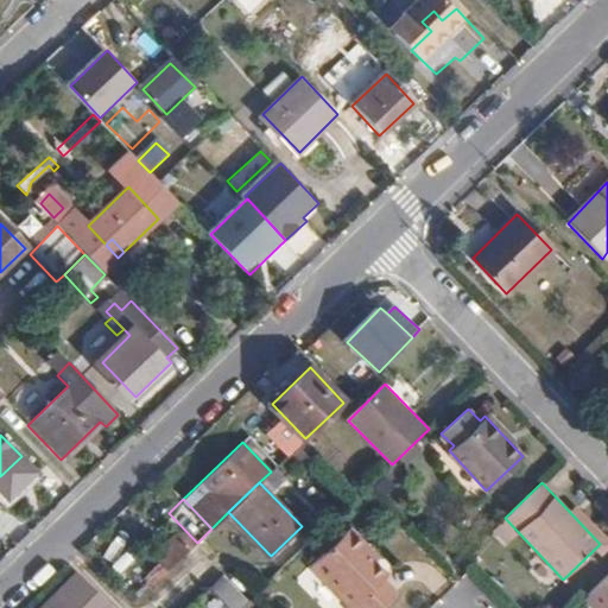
[(119,577),(140,597),(194,542),(172,521),(119,577)]
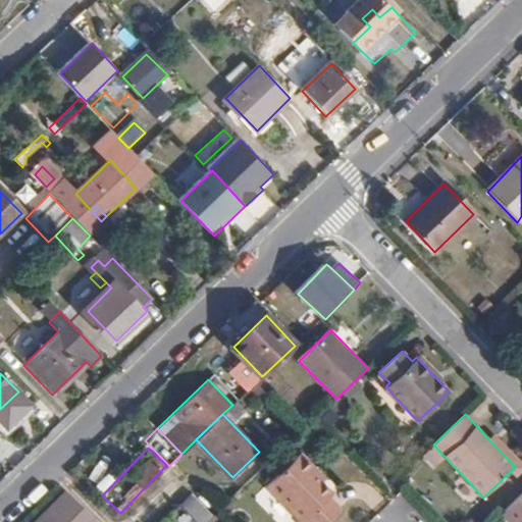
[(300,455),(266,487),(299,521),(327,521),(341,510),(328,498),(332,493),(311,472),(314,469),(300,455)]
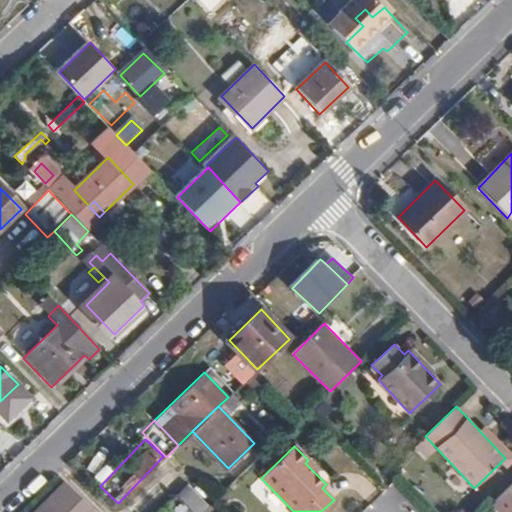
[(66,484),(36,511),(88,511),(90,510),(66,484)]
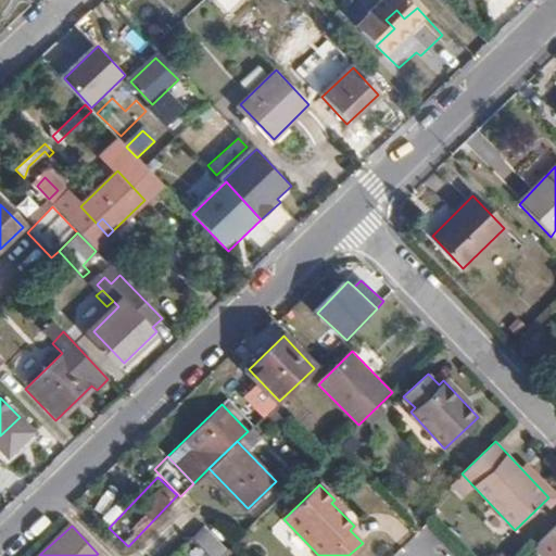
[(555,555),(555,526),(534,547),(542,555),(555,555)]
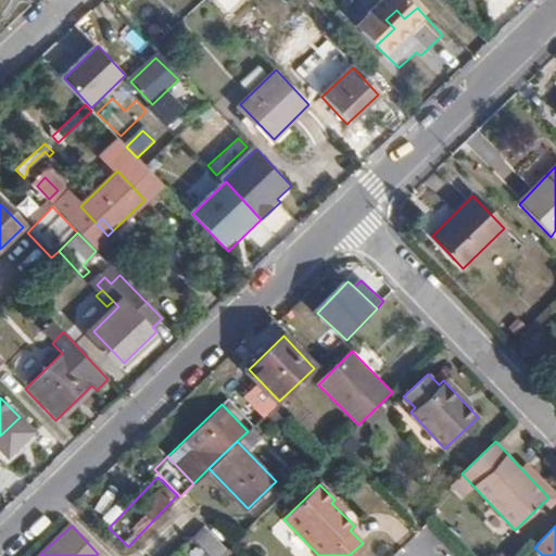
[(194,540),(211,555),(220,555),(226,551),(205,529),(194,540)]
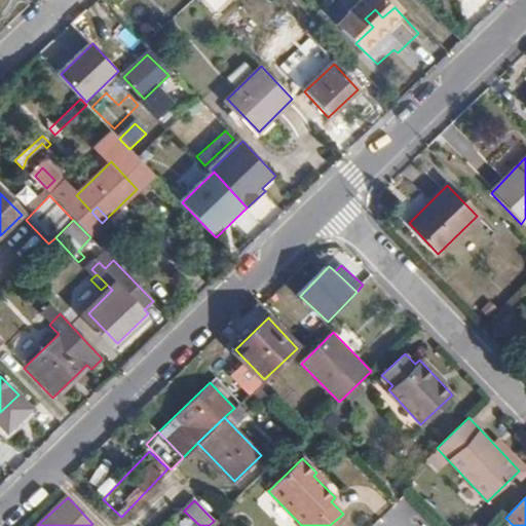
[(175,518),(182,525),(199,525),(184,511),(175,518)]
